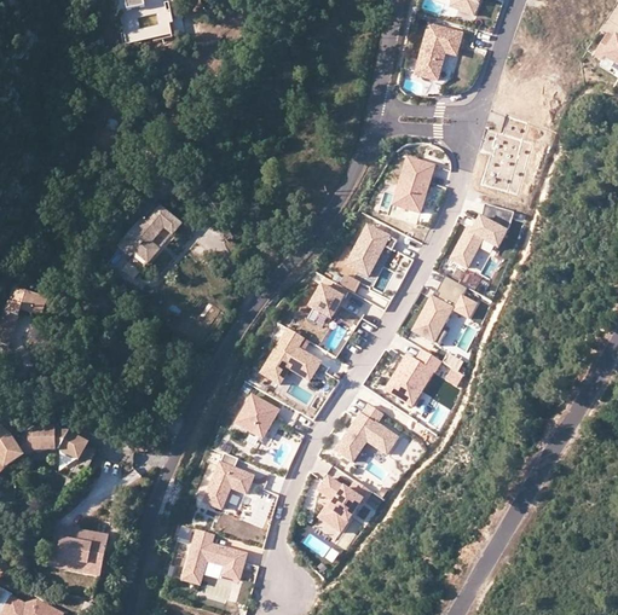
[(125,0),(127,10),(144,6),(143,0),(125,0)]
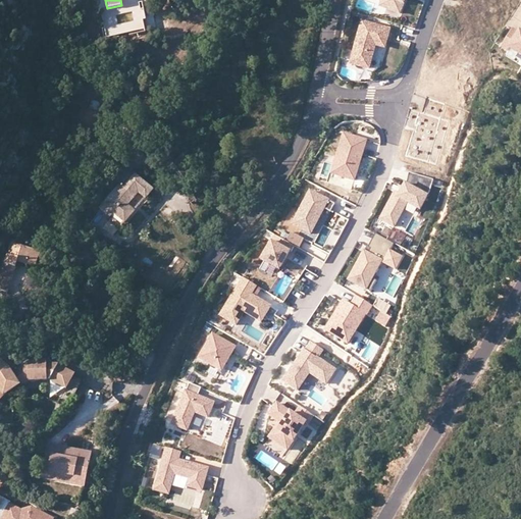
[(380,0),(378,5),(401,13),(406,0),(380,0)]
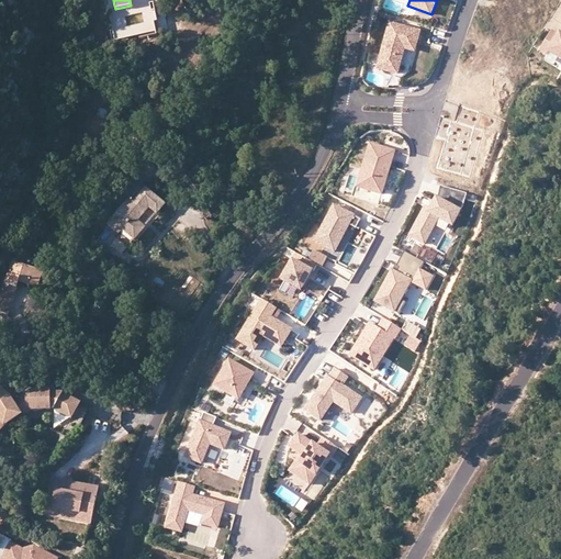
[(422,29),(388,20),(376,65),(400,71),(406,45),(416,48),(417,43),(422,29)]
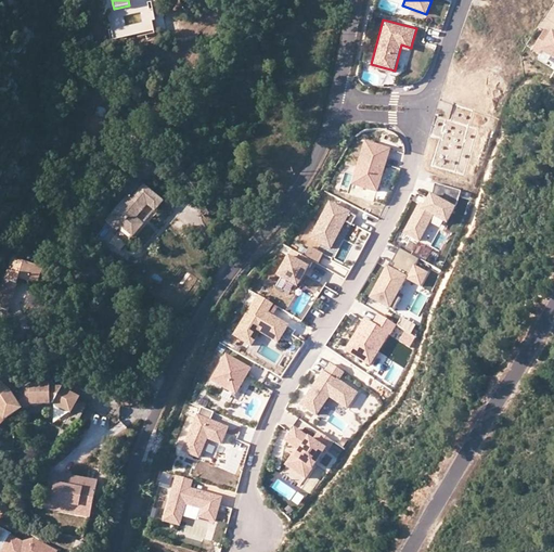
[(553,31),(553,34),(546,29),(535,48),(542,52),(544,49),(553,54),(553,31)]
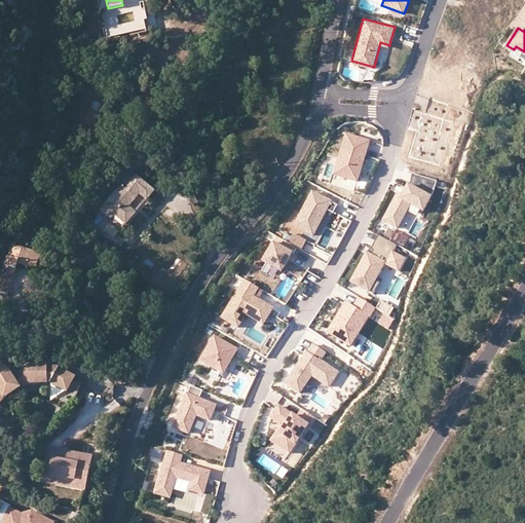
[(447,101),(429,96),(424,110),(413,107),(407,125),(415,127),(408,154),(439,163),(451,118),(443,116),(447,101)]
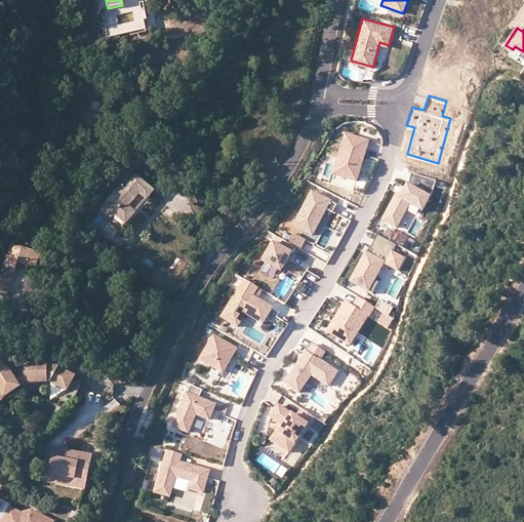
[(102,102),(92,98),(89,107),(99,110),(102,102)]
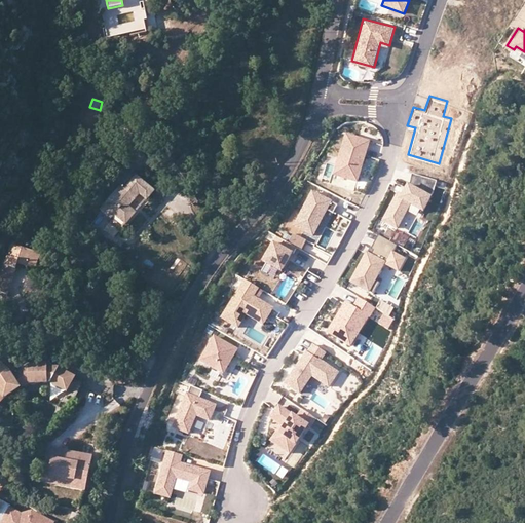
[(368,139),(345,133),(331,182),(353,188),(368,139)]
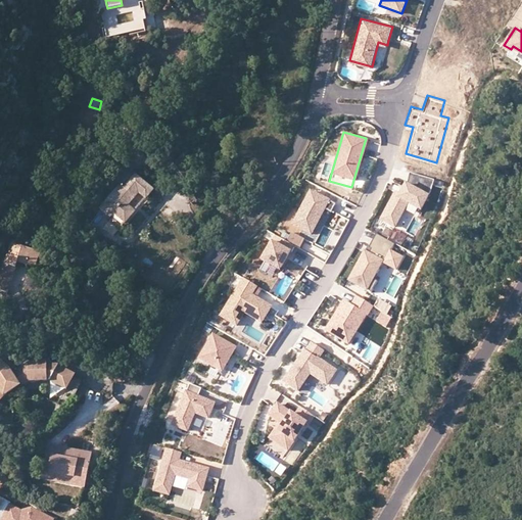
[(433,177),(409,170),(407,179),(399,191),(395,190),(392,194),(381,218),(393,225),(407,200),(420,206),(430,187),(433,177)]
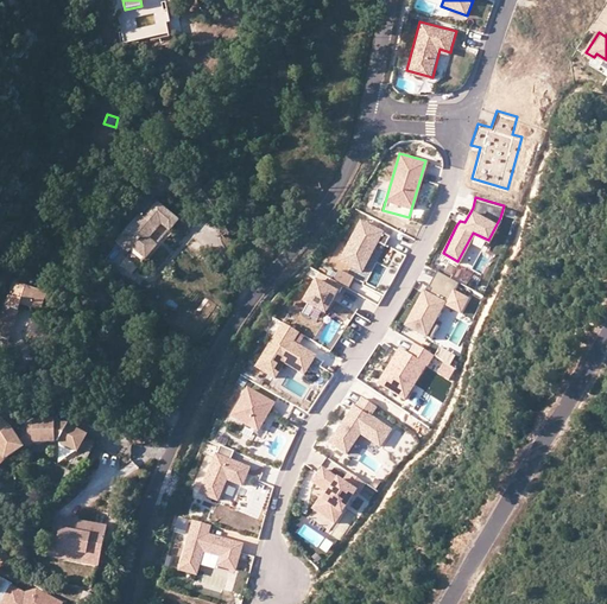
[(177,218),(156,201),(143,217),(138,213),(117,240),(128,249),(131,246),(145,258),(157,243),(147,236),(160,222),(169,229),(177,218)]
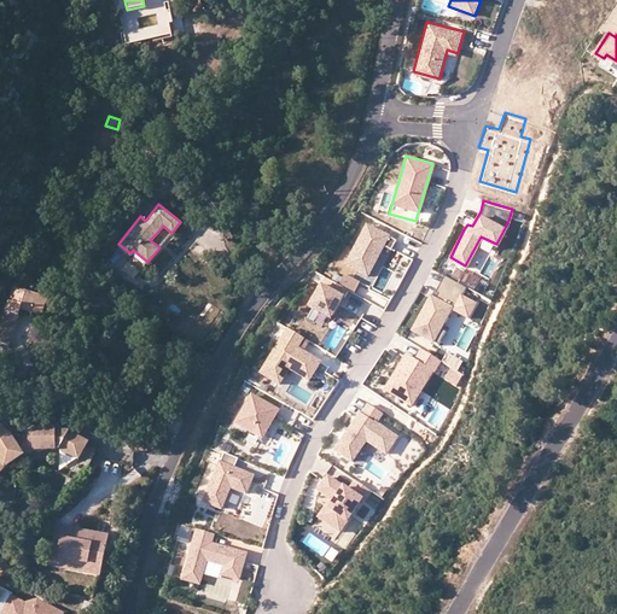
[(399,239),(370,223),(349,263),(370,274),(385,244),(394,249),(396,244),(399,239)]
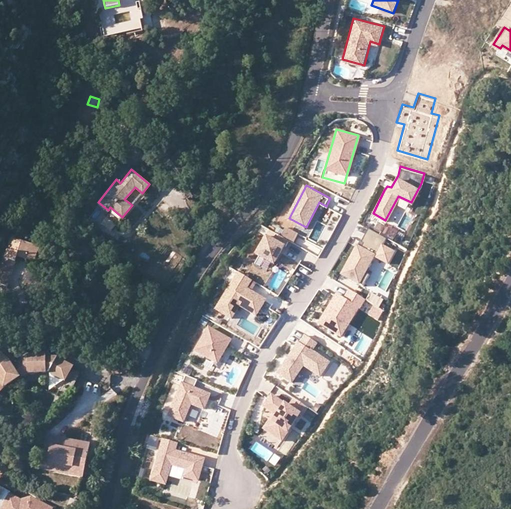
[(360,240),(363,241),(360,246),(357,244),(342,272),(360,282),(375,253),(390,261),(397,249),(383,242),(386,236),(368,226),(360,240)]
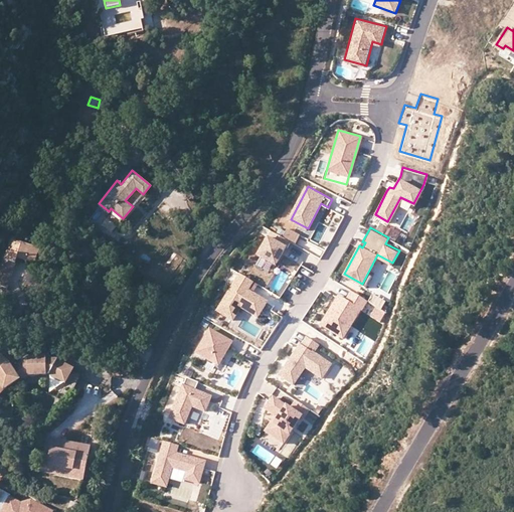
[(290,239),(272,229),(259,253),(277,263),(290,239)]
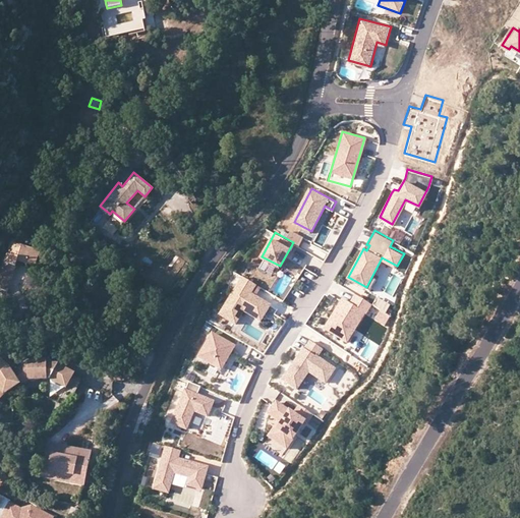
[(74,233),(67,241),(76,247),(82,239),(74,233)]
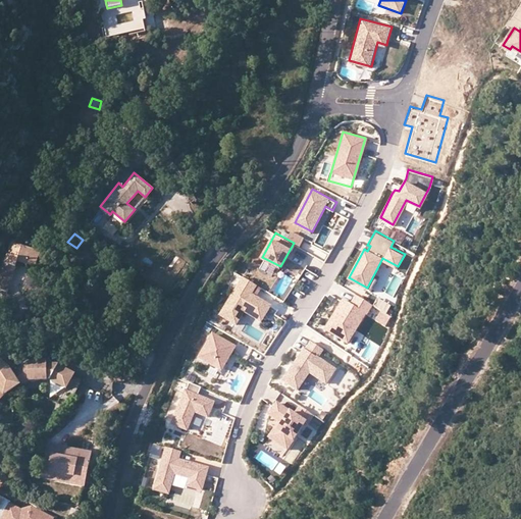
[(0,286),(6,288),(15,259),(34,264),(39,250),(10,242),(4,261),(2,260),(0,266),(0,286)]
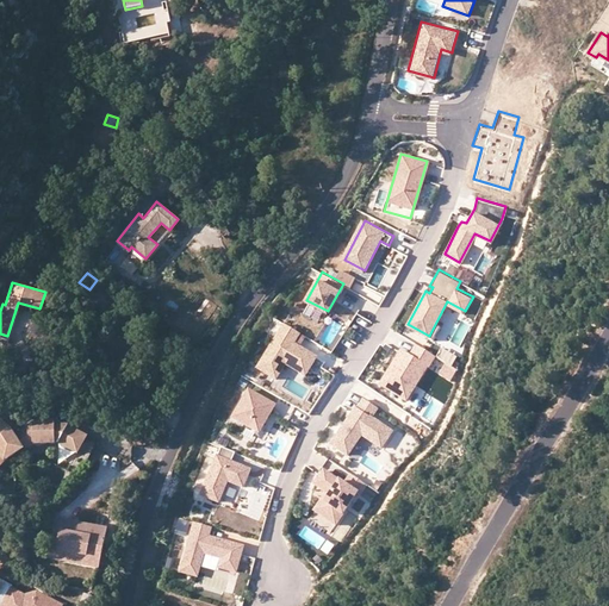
[(319,356),(296,342),(302,332),(285,322),(260,367),(279,378),(289,362),(308,374),(319,356)]
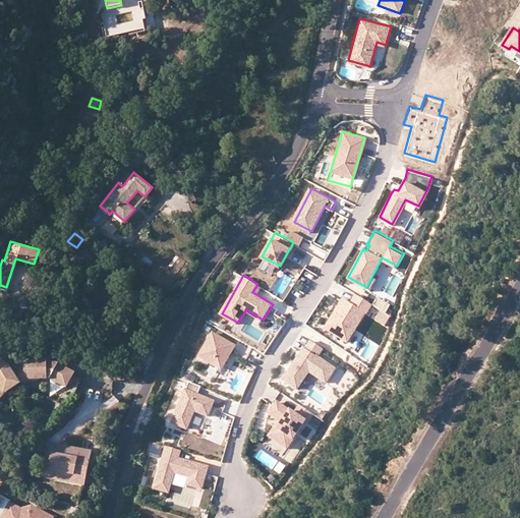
[(369,301),(354,292),(349,301),(342,297),(325,328),(347,340),(369,301)]
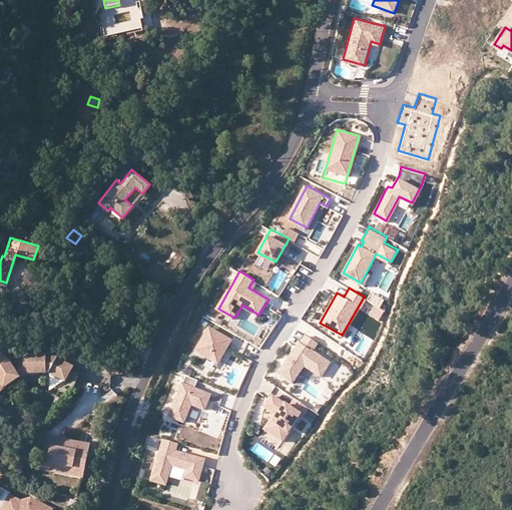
[(232,340),(211,328),(198,350),(220,362),(232,340)]
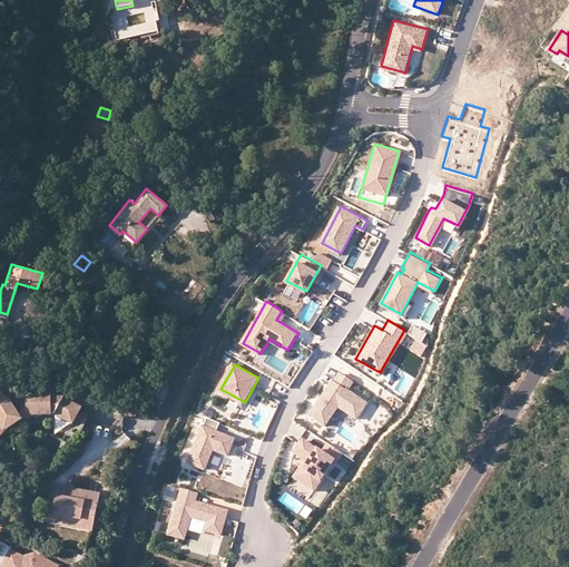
[(343,372),(336,381),(335,380),(331,389),(313,414),(331,426),(342,408),(361,420),(372,403),(351,390),(357,381),(343,372)]
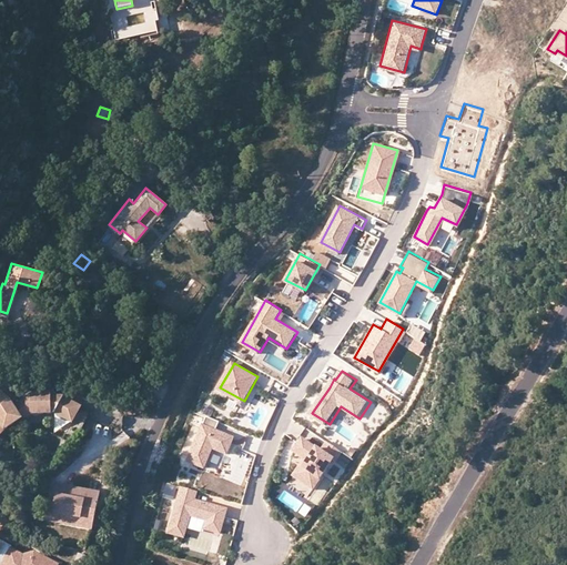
[(0,430),(4,425),(19,413),(21,412),(29,406),(54,406),(71,416),(79,403),(62,393),(50,390),(31,390),(13,401),(9,394),(0,386),(0,430)]
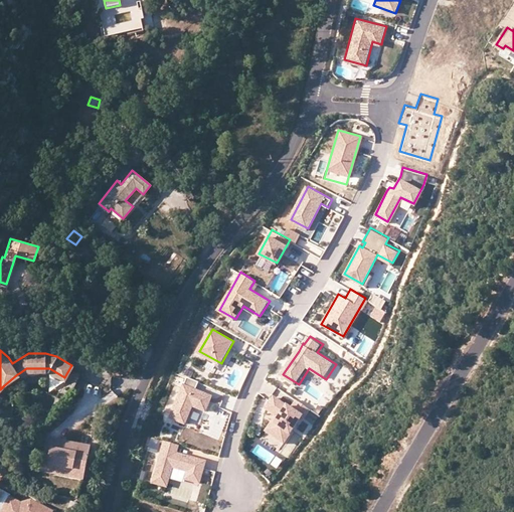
[(211,395),(181,383),(168,416),(185,422),(192,404),(205,409),(211,395)]
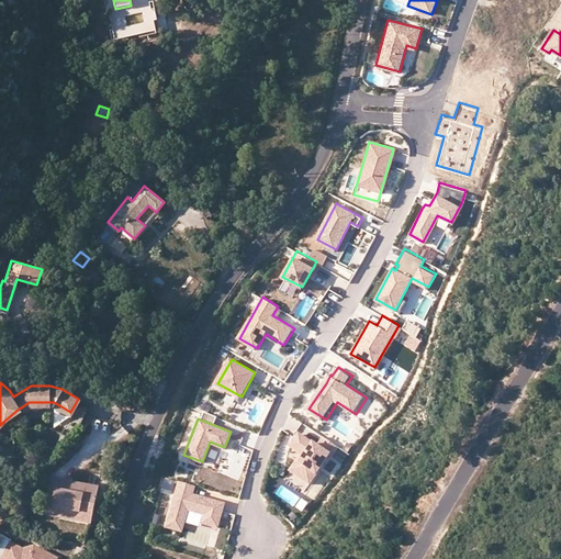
[(316,444),(299,432),(289,446),(305,457),(301,464),(302,465),(295,474),(309,483),(316,473),(317,473),(337,445),(322,435),(316,444)]
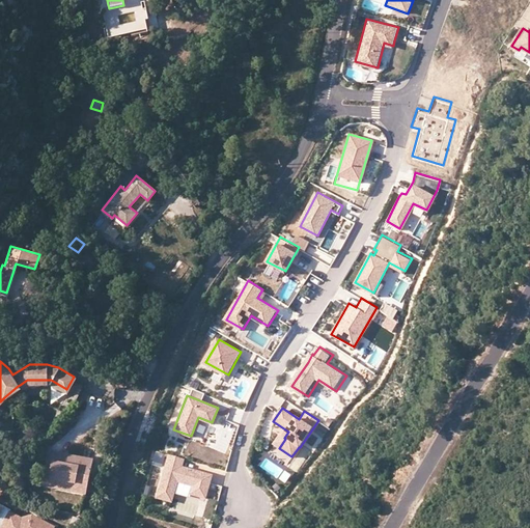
[(218,426),(213,444),(226,448),(231,431),(218,426)]
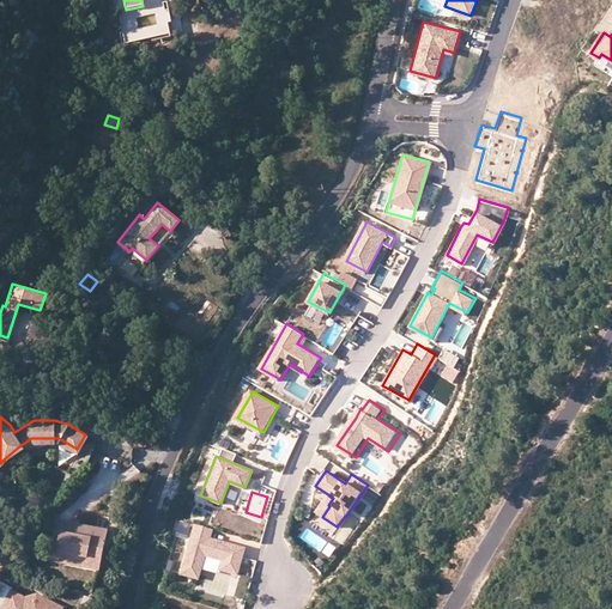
[(315,511),(322,517),(329,506),(328,505),(322,500),(315,511)]
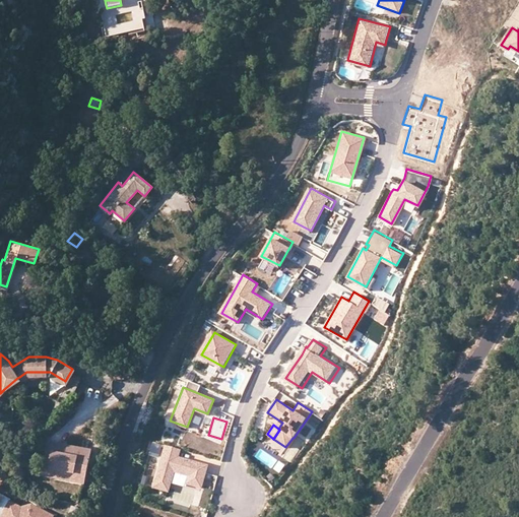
[(90,449),(44,439),(39,463),(47,464),(44,475),(82,483),(90,449)]
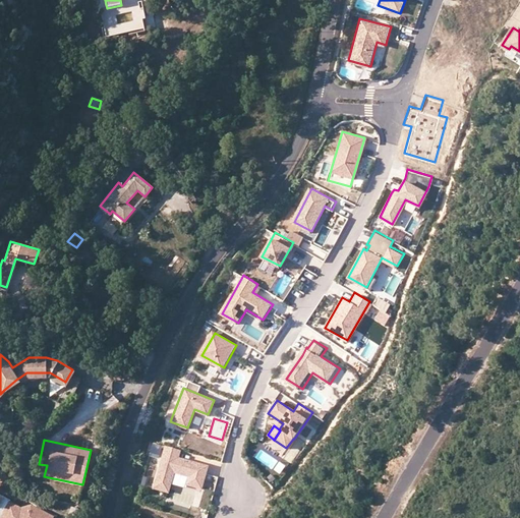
[(162,445),(152,442),(149,453),(158,456),(162,445)]
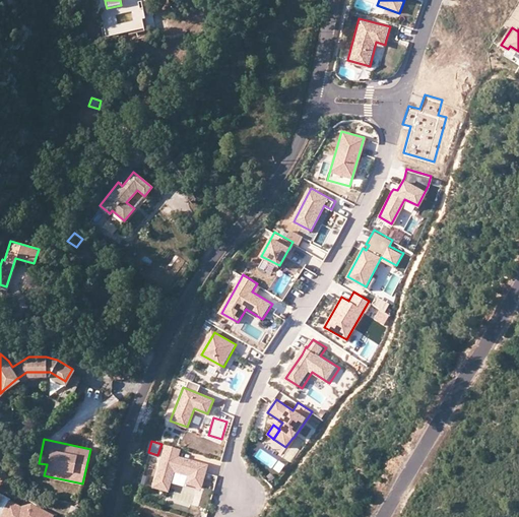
[(179,448),(166,444),(153,486),(168,490),(173,470),(189,474),(186,482),(200,486),(206,464),(177,456),(179,448)]
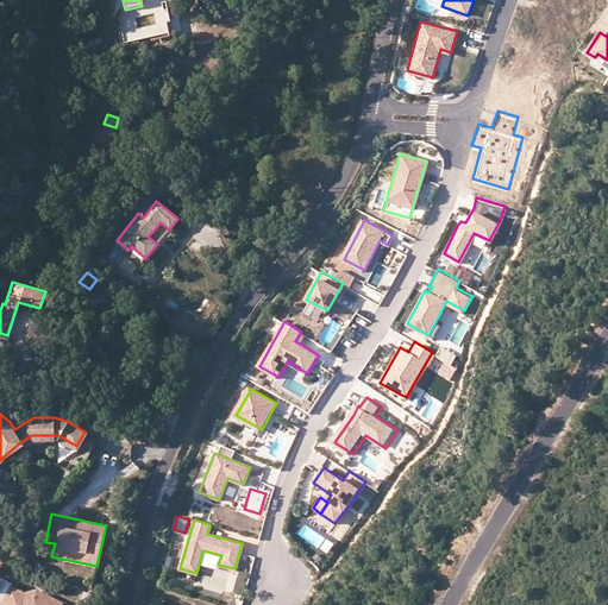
[(23,592),(8,586),(0,602),(0,604),(61,604),(63,602),(36,588),(23,592)]
